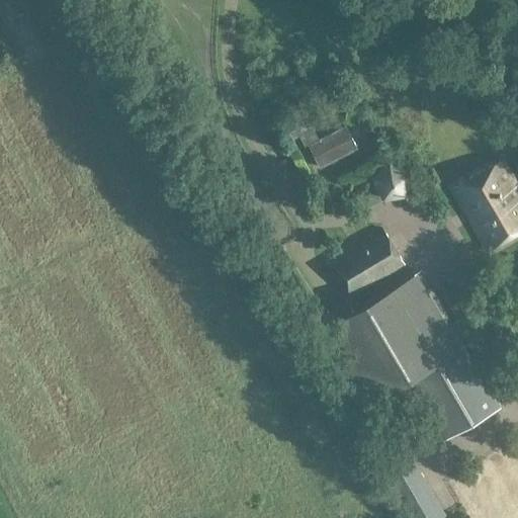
[(299,115),(278,125),(286,142),(298,136),(304,147),(307,145),(318,167),(354,149),(354,148),(354,146),(351,140),(349,139),(343,126),(318,141),(312,130),(308,131),(308,130),(299,115)]
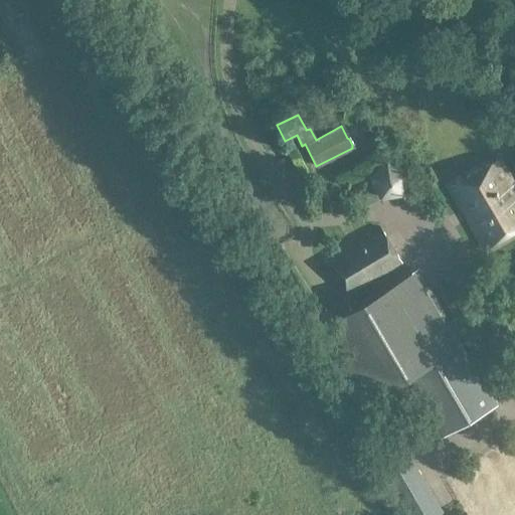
[(509,168),(503,159),(500,161),(499,158),(449,187),(483,246),(514,227),(514,193),(508,182),(512,180),(505,170),(509,168)]
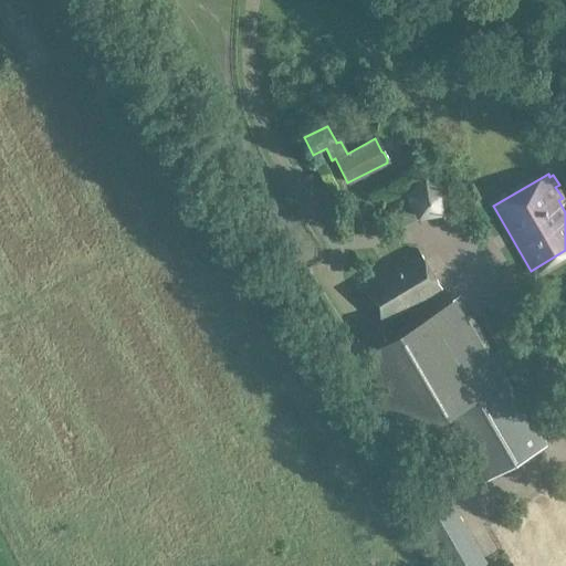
[(426,208),(456,201),(450,178),(420,185),(426,208)]
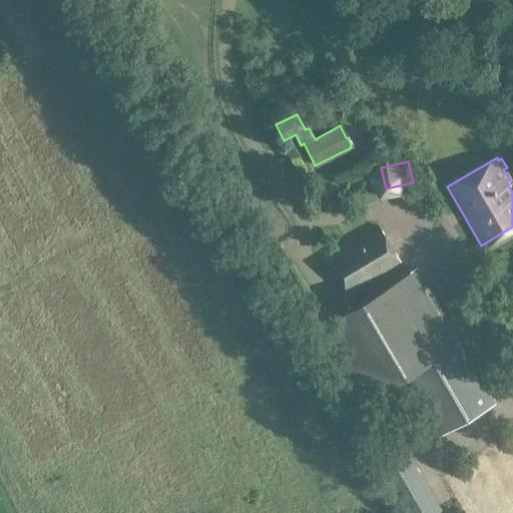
[(346,294),(401,261),(380,225),(324,258),(346,294)]
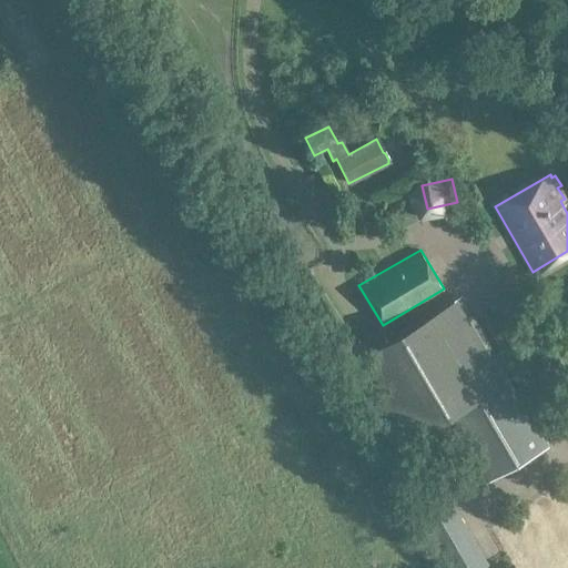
[(453,305),(350,367),(394,444),(446,414),(447,417),(448,417),(464,445),(485,480),(547,444),(480,328),(470,335),(453,305)]
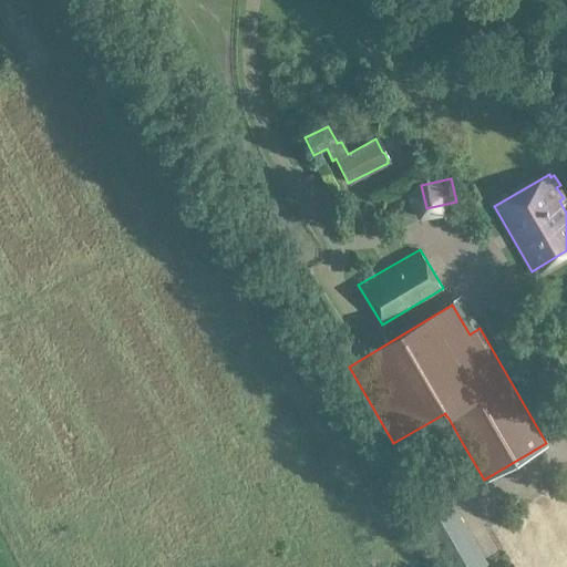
[(474,566),(486,560),(452,500),(420,517),(446,566),(474,566)]
